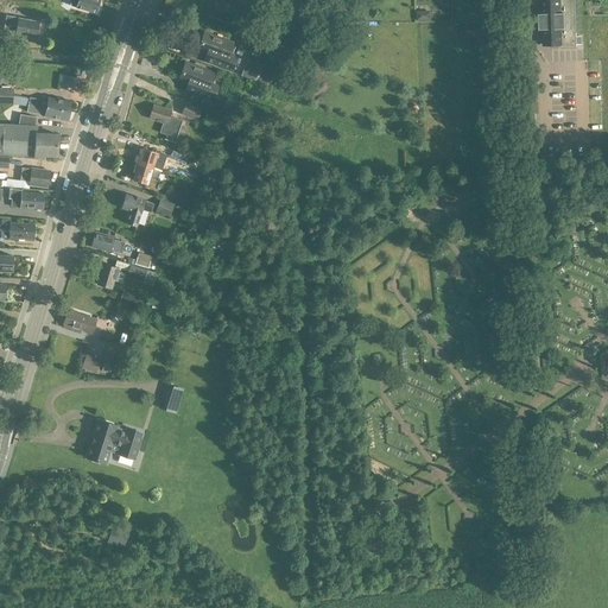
[(71,0),(70,6),(95,13),(99,0),(71,0)]
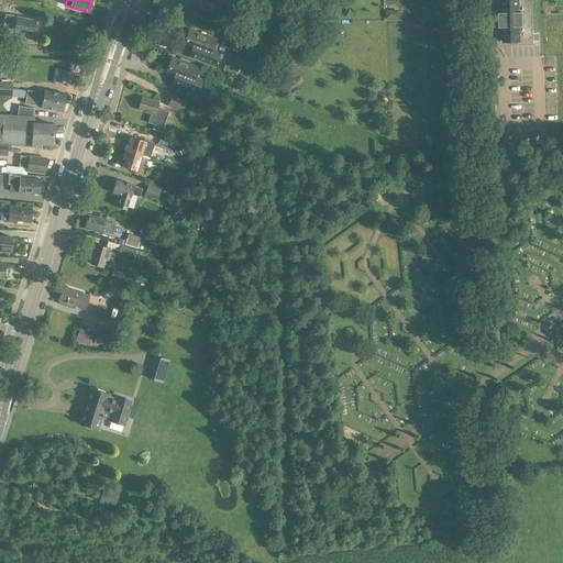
[(286,0),(298,10),(306,0),(286,0)]
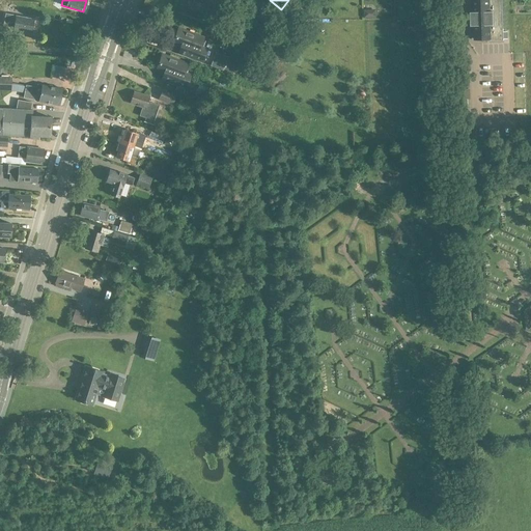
[(31,33),(33,20),(16,16),(15,24),(4,22),(3,27),(31,33)]
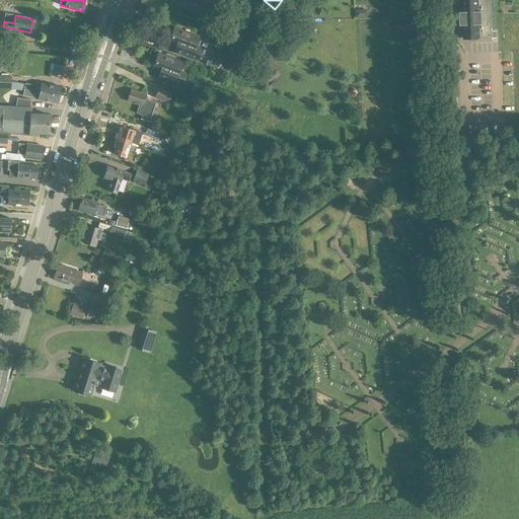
[(199,36),(174,27),(168,44),(175,46),(173,52),(198,61),(203,48),(196,45),(199,36)]
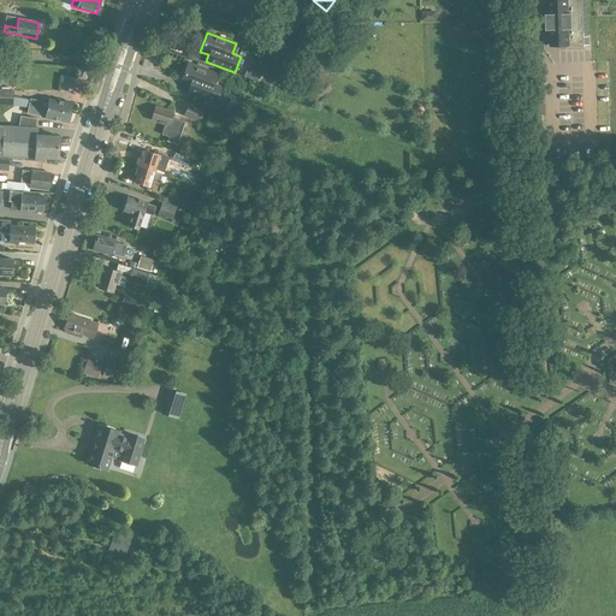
[(260,48),(262,39),(256,36),(253,45),(260,48)]
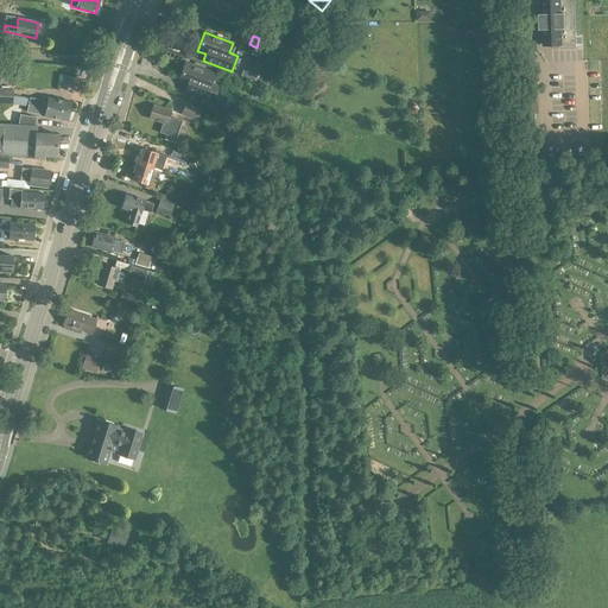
[(214,74),(185,63),(178,81),(188,84),(184,92),(213,101),(219,86),(210,83),(214,74)]
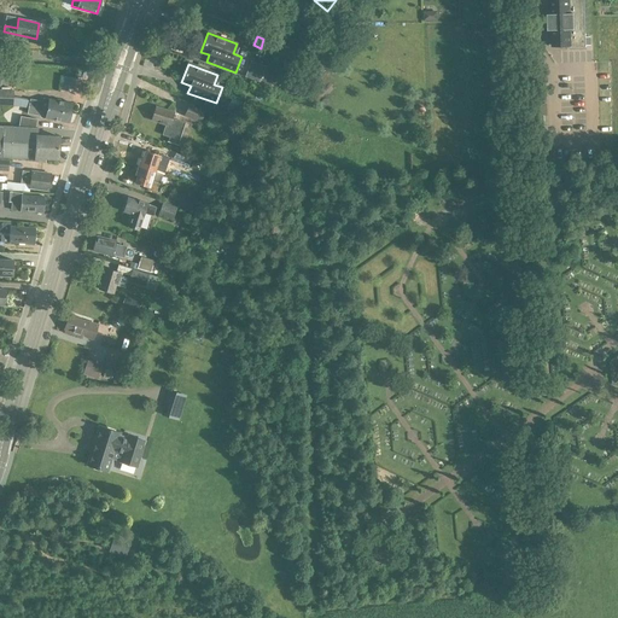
[(547,94),(546,64),(531,65),(532,94),(547,94)]
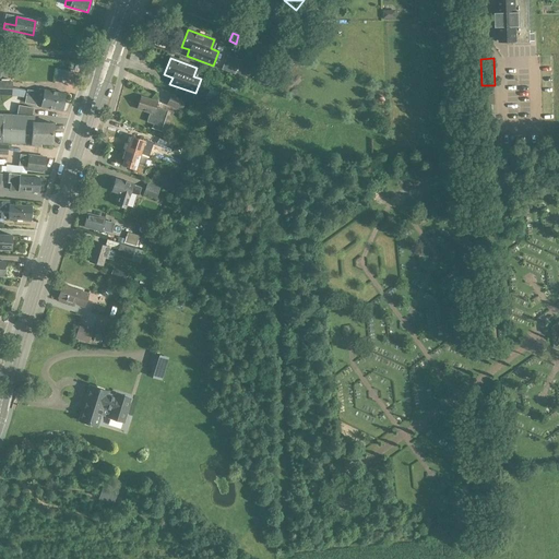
[(222,69),(234,73),(237,67),(225,62),(222,69)]
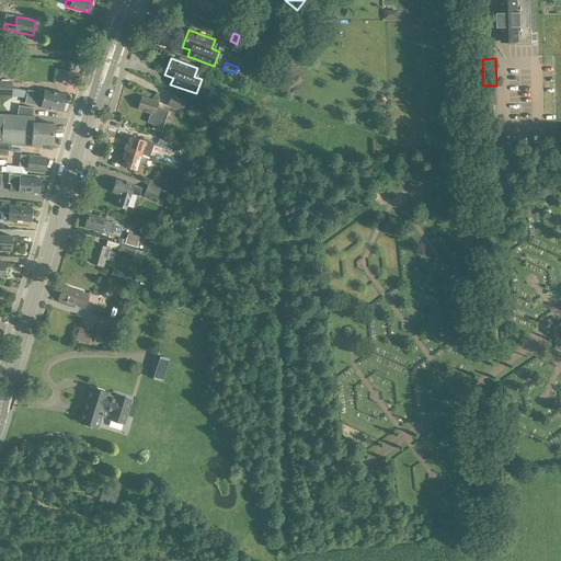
[(136,72),(149,78),(152,70),(139,65),(136,72)]
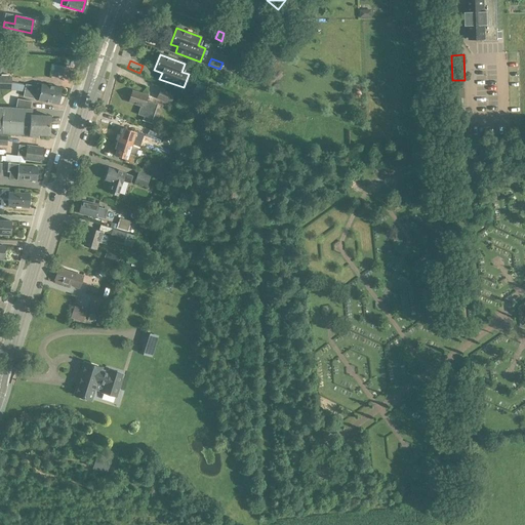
[(0,88),(11,89),(12,77),(0,76),(0,88)]
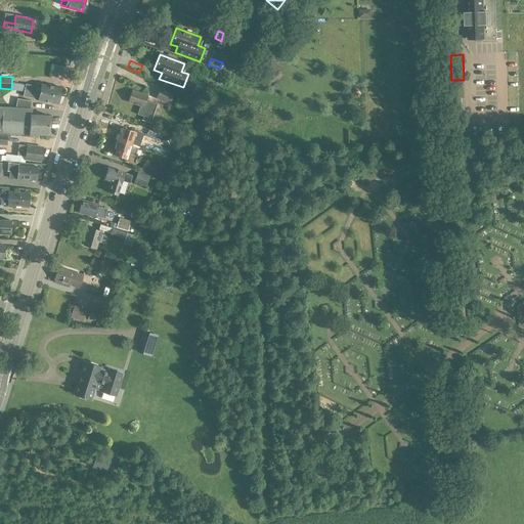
[(36,86),(26,84),(25,90),(43,93),(59,96),(60,88),(37,84),(36,86)]
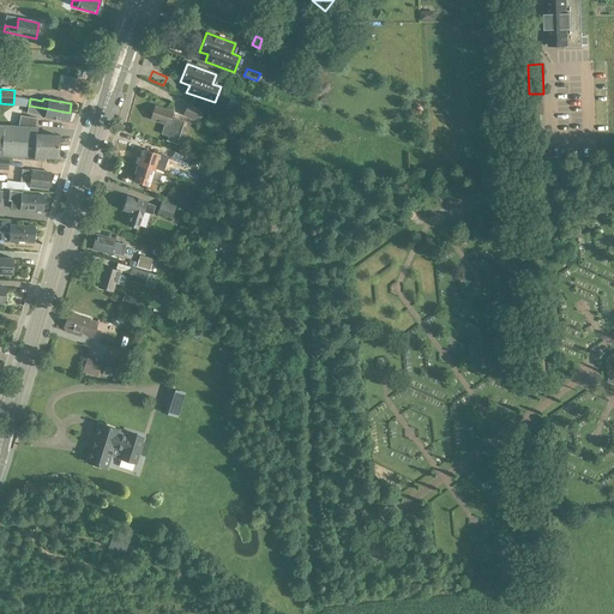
[(235,119),(240,108),(228,103),(224,115),(235,119)]
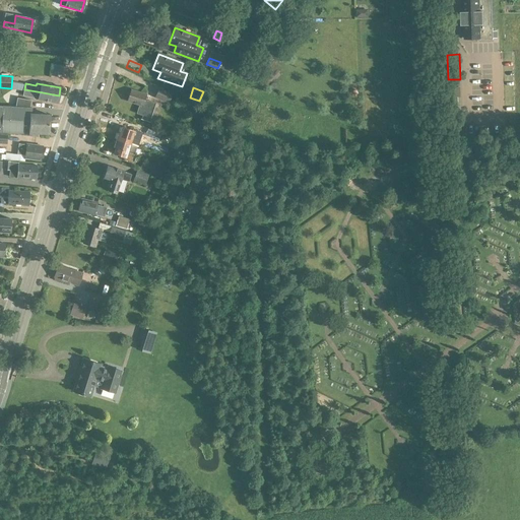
[(59,95),(43,92),(24,89),(22,96),(34,98),(34,100),(57,104),(59,95)]
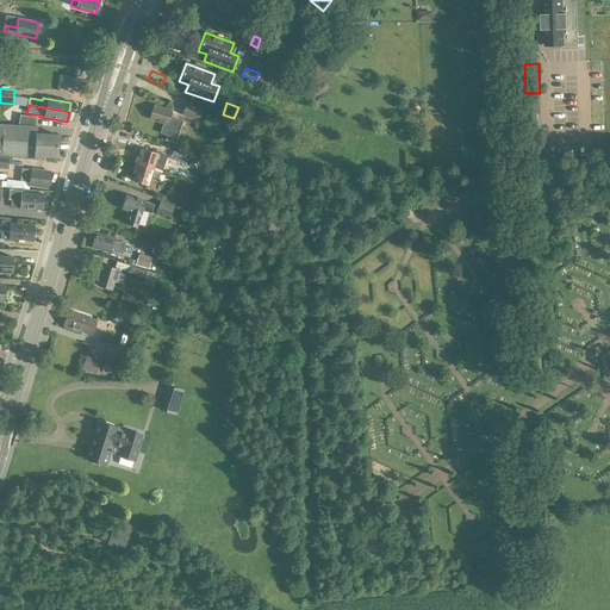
[(200,110),(187,105),(184,114),(195,119),(200,110)]
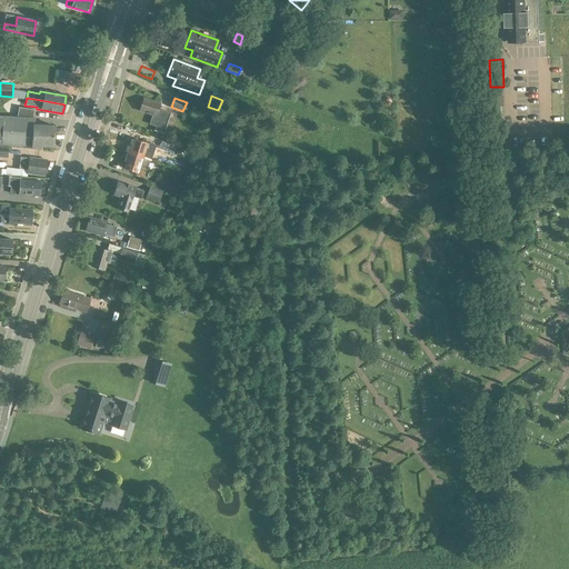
[(171,113),(159,109),(160,103),(143,99),(139,111),(152,115),(149,125),(156,127),(155,131),(165,135),(171,113)]
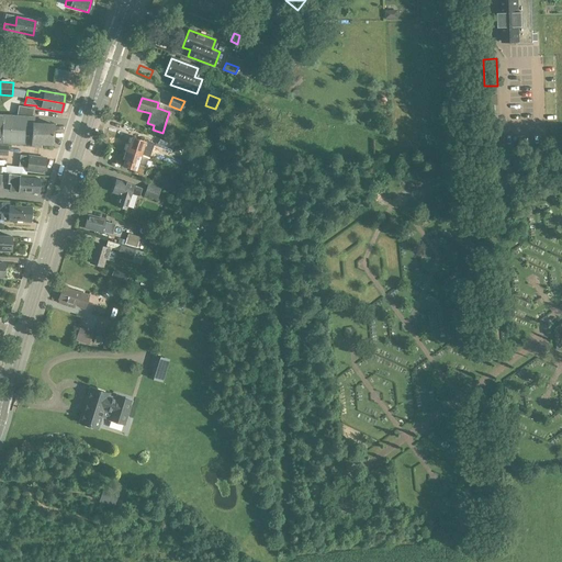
[(17,115),(33,116),(34,109),(19,107),(17,115)]
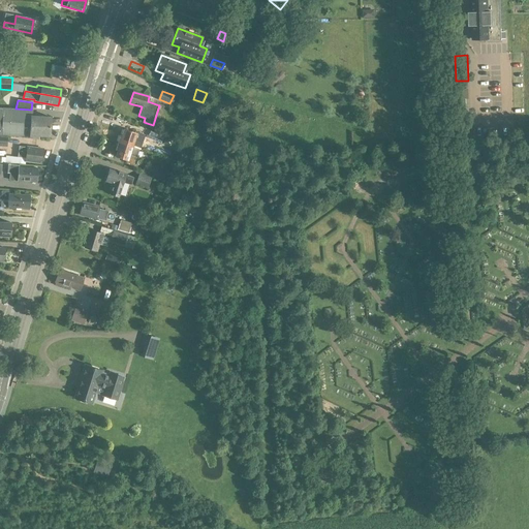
[(0,135),(38,138),(38,135),(50,136),(51,118),(32,117),(32,110),(31,110),(16,109),(0,107),(0,135)]
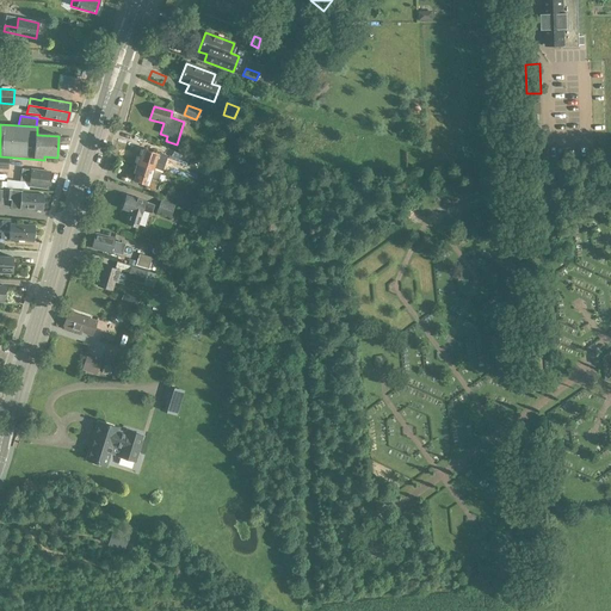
[(140,156),(136,165),(153,170),(156,160),(161,162),(164,153),(156,152),(156,154),(143,150),(141,158),(140,156)]
